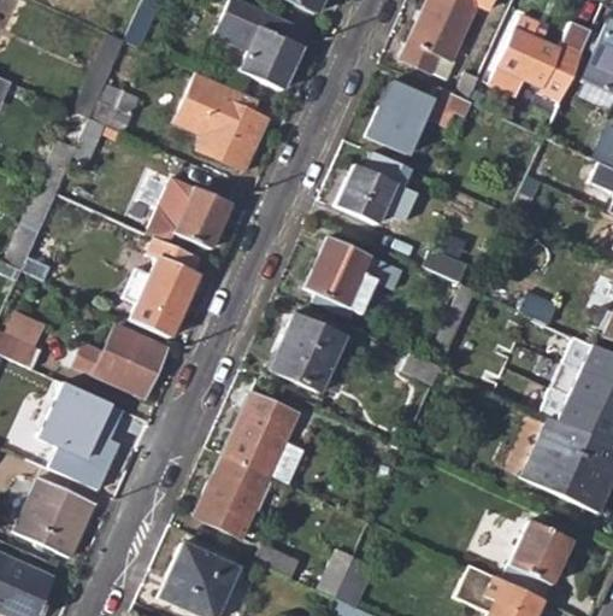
[(129,0),(113,35),(125,40),(145,0),(129,0)]
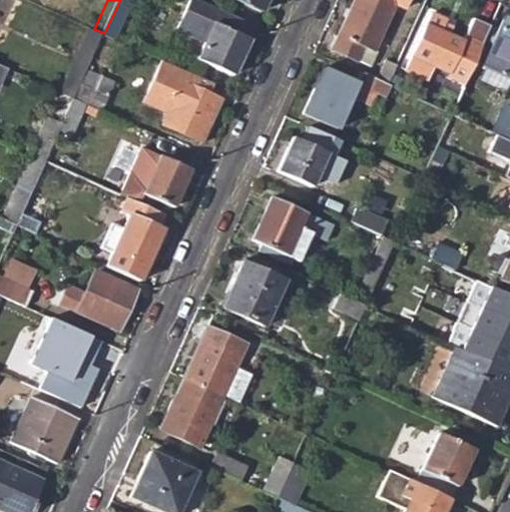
[(120,0),(104,33),(117,39),(135,0),(120,0)]
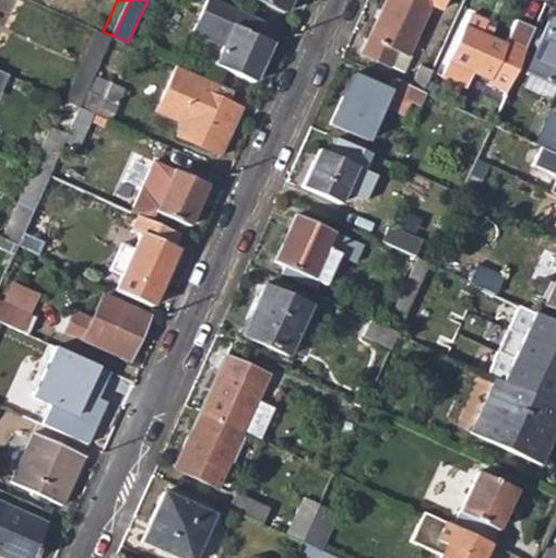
[(280,27),(217,0),(208,0),(194,32),(225,45),(216,64),(249,79),(255,66),(261,69),(280,27)]
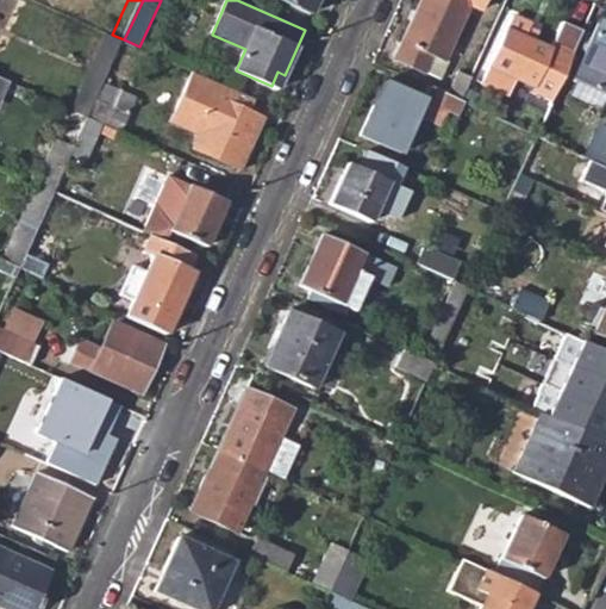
[(282,0),(313,13),(319,0),(282,0)]
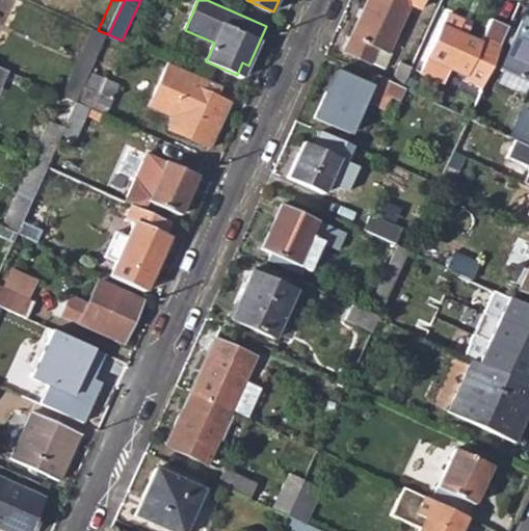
[(369,0),(346,50),(386,69),(393,53),(389,51),(412,1),(408,0),(369,0)]
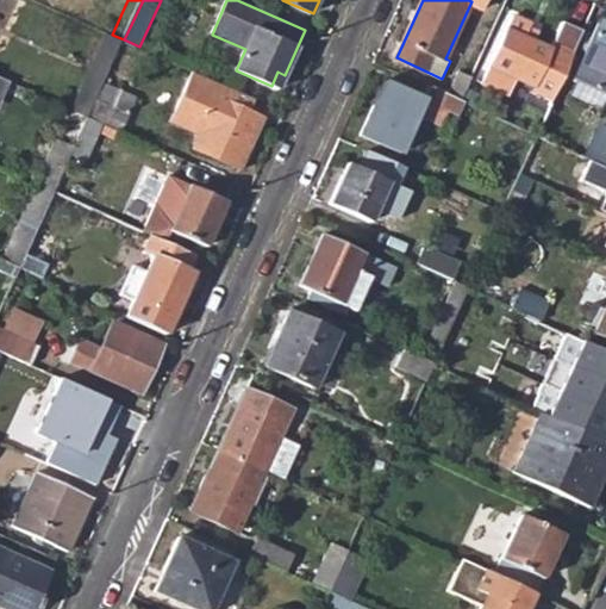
[(516,14),(491,67),(498,69),(491,85),(513,95),(520,80),(535,87),(533,91),(554,99),(586,29),(567,20),(554,48),(536,39),(528,36),(531,26),(533,23),(516,14)]
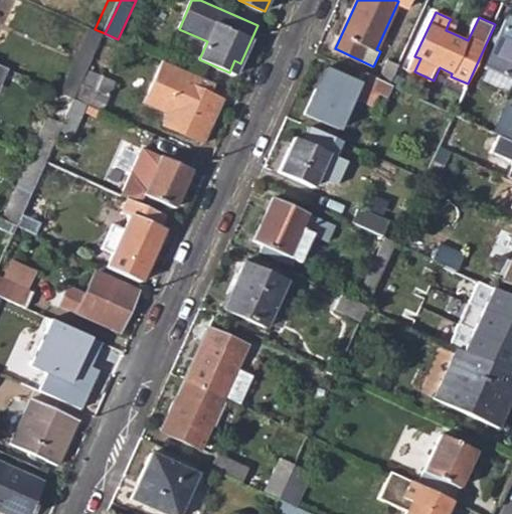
[(511,22),(508,20),(486,67),(488,68),(511,78),(511,22)]
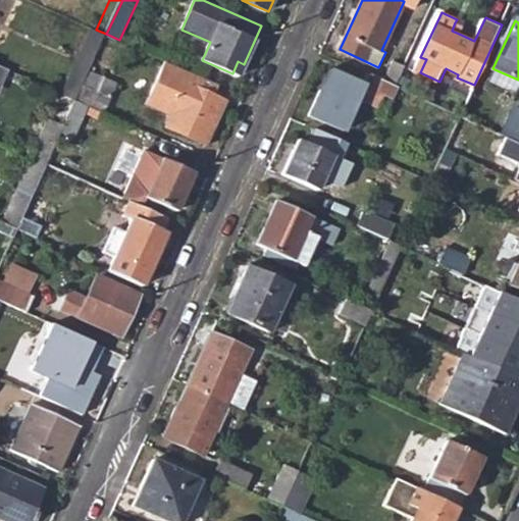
[(455,22),(452,31),(459,34),(462,27),(455,22)]
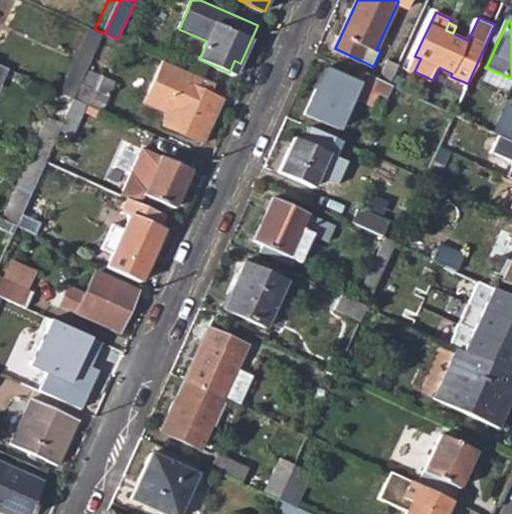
[(62,92),(76,98),(90,69),(105,33),(95,29),(92,28),(62,92)]
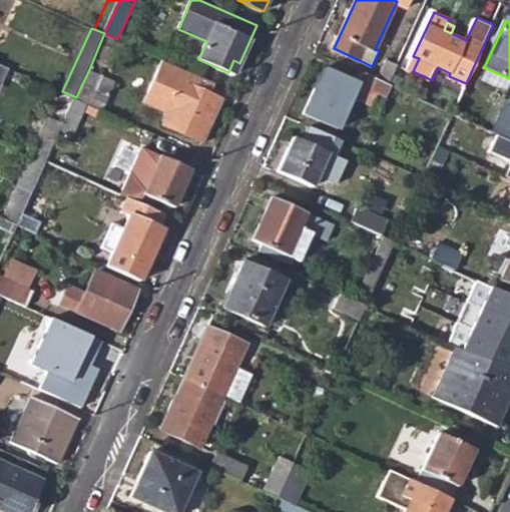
[(223,97),(210,91),(214,83),(163,60),(146,101),(169,111),(163,125),(204,143),(223,97)]
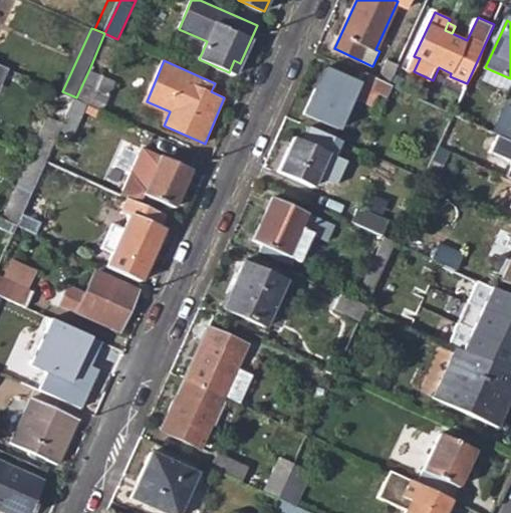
[(229,72),(234,75),(240,63),(234,60),(229,72)]
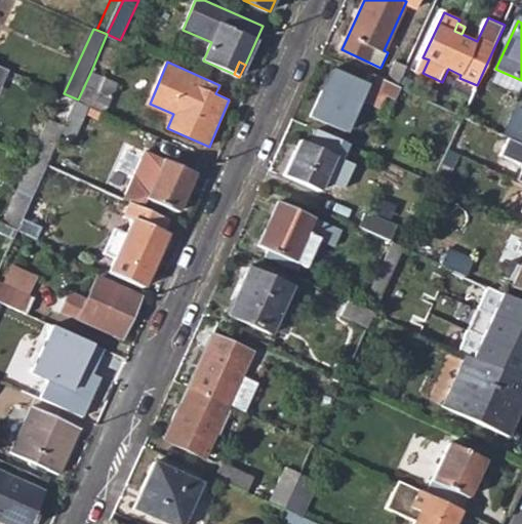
[(388,81),(398,86),(402,77),(407,67),(396,63),(388,81)]
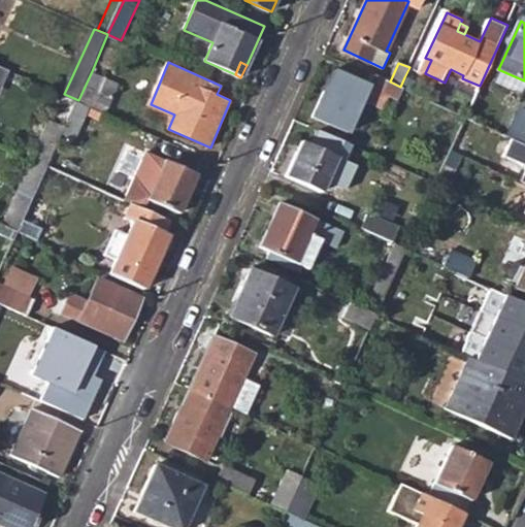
[(0,93),(11,70),(0,65),(0,93)]
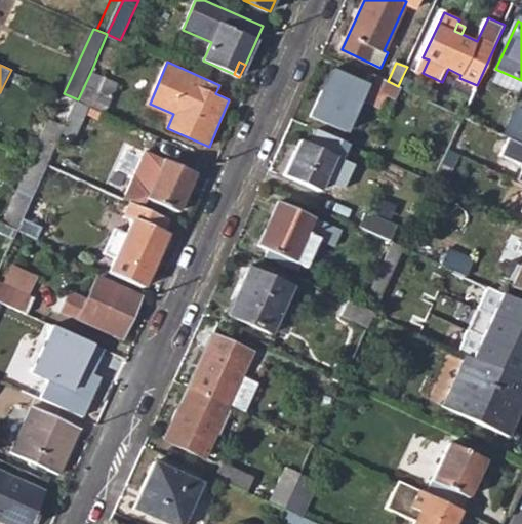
[(324,90),(328,91),(338,71),(333,69),(324,90)]
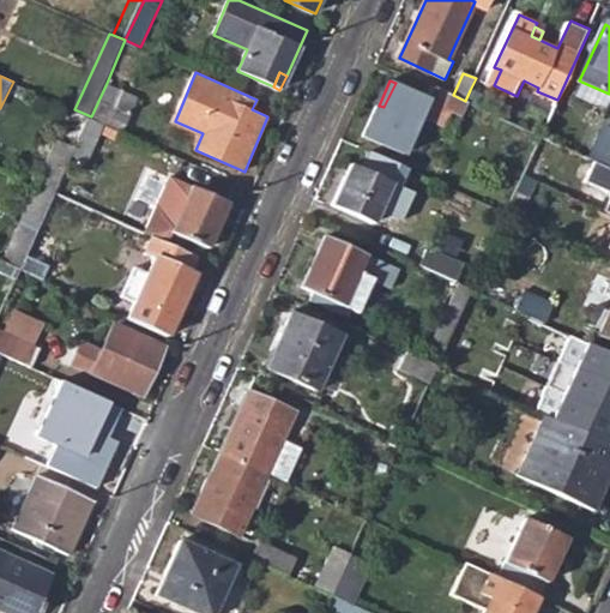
[(609,94),(581,82),(574,96),(604,109),(609,100),(609,94)]
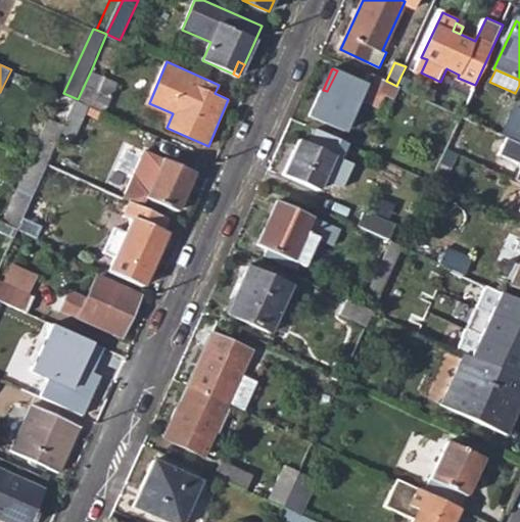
[(90,105),(106,112),(119,82),(91,70),(78,99),(90,105)]
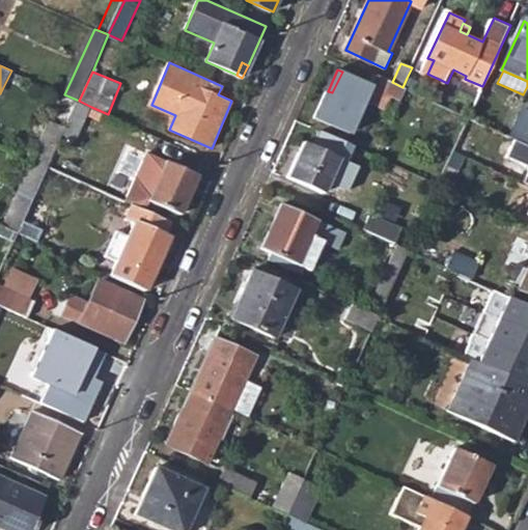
[(315,117),(351,134),(365,101),(385,109),(391,96),(400,100),(405,88),(403,87),(392,82),(377,76),(372,86),(342,72),(332,92),(328,91),(315,117)]
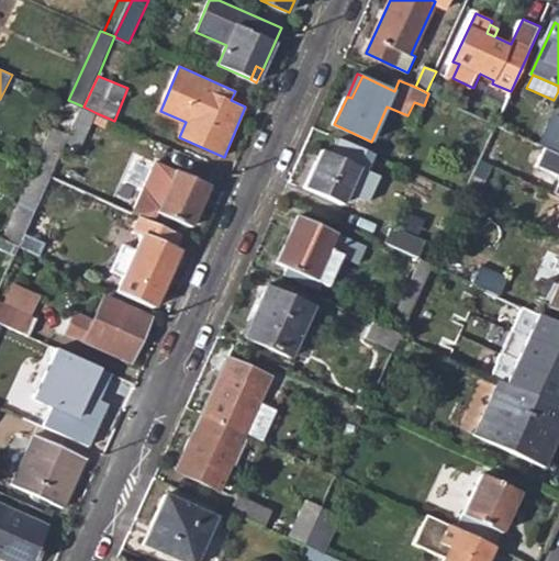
[(448,90),(431,82),(426,92),(428,93),(444,100),(448,90)]
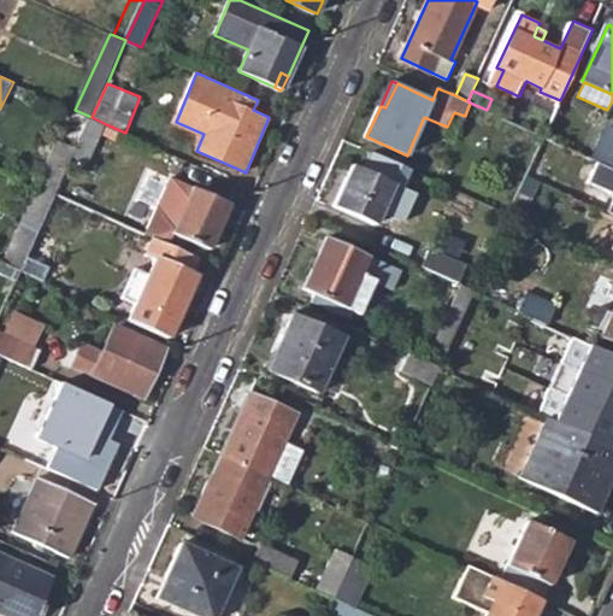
[(447,127),(459,132),(465,116),(454,112),(447,127)]
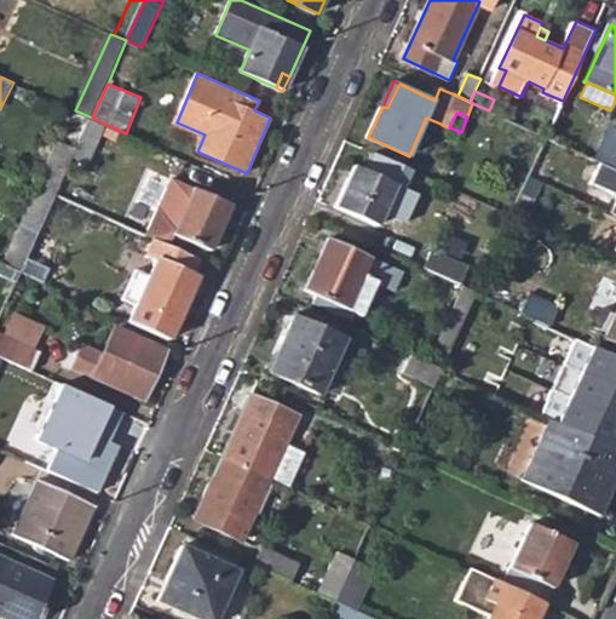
[(74,156),(90,164),(107,125),(92,118),(78,148),(74,156)]
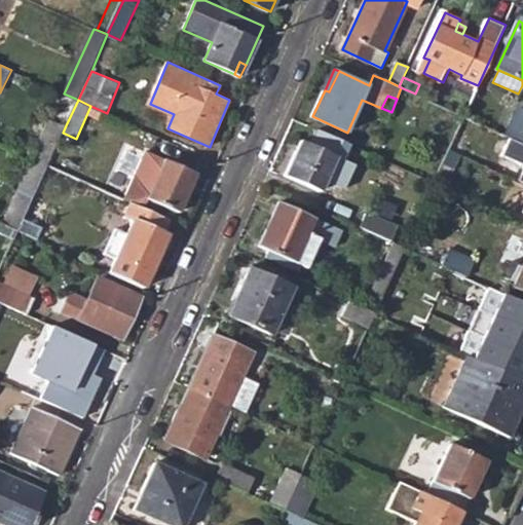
[(506,136),(522,143),(522,107),(519,106),(506,136)]
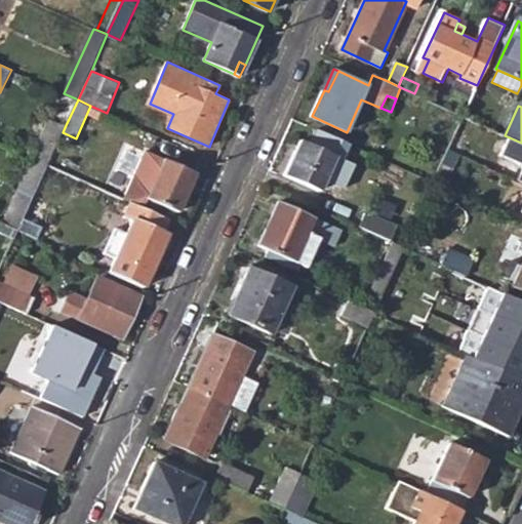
[(33,158),(47,165),(63,132),(66,125),(49,118),(33,158)]
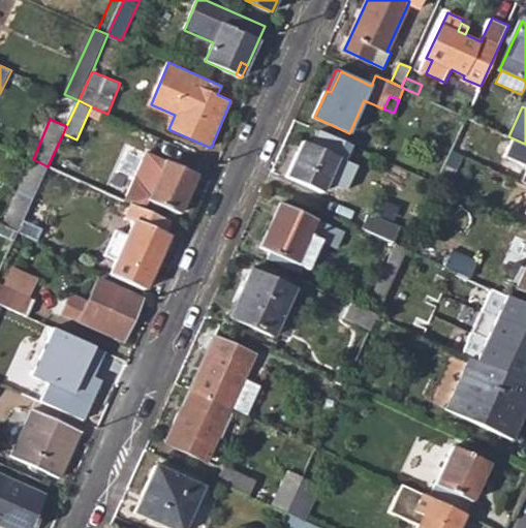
[(369,150),(377,153),(382,140),(375,137),(369,150)]
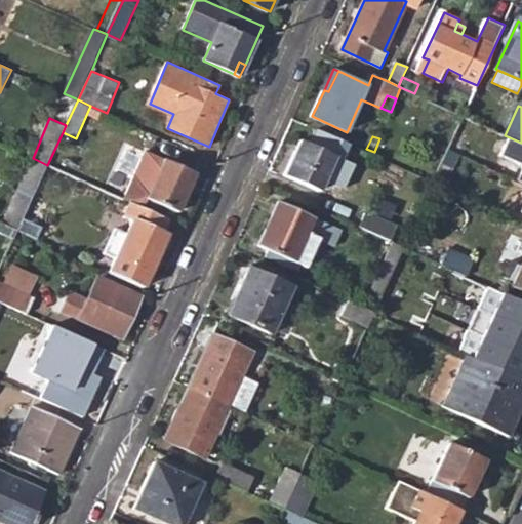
[(285,174),(321,191),(336,156),(302,139),(285,174)]
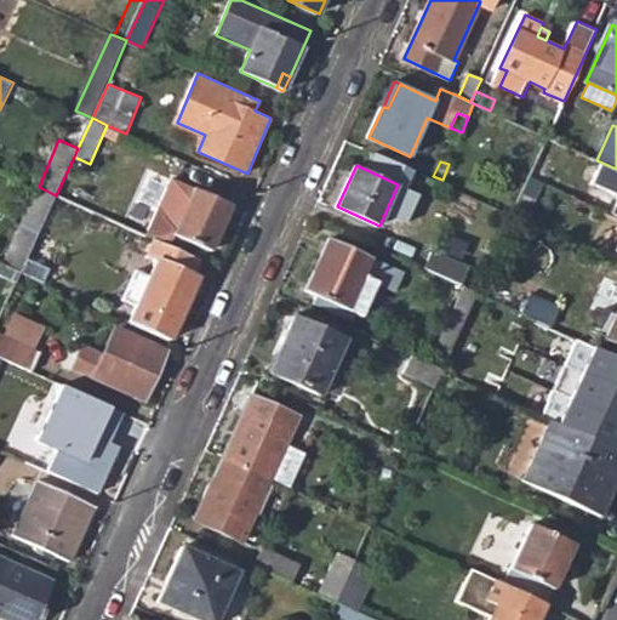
[(521,194),(536,202),(544,183),(530,176),(521,194)]
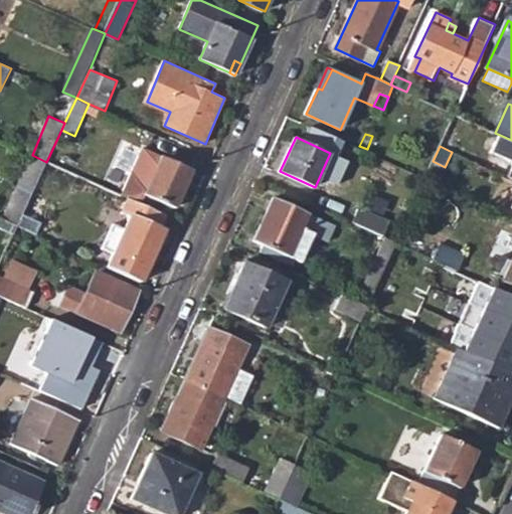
[(333,151),(318,184),(330,189),(345,156),(333,151)]
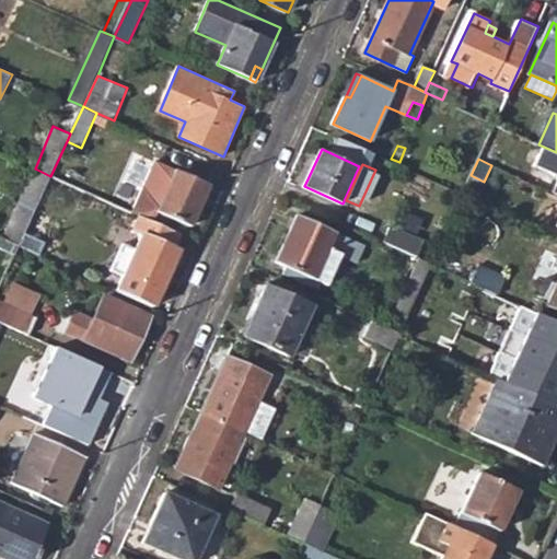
[(3,239),(19,246),(25,232),(50,176),(35,169),(3,239)]
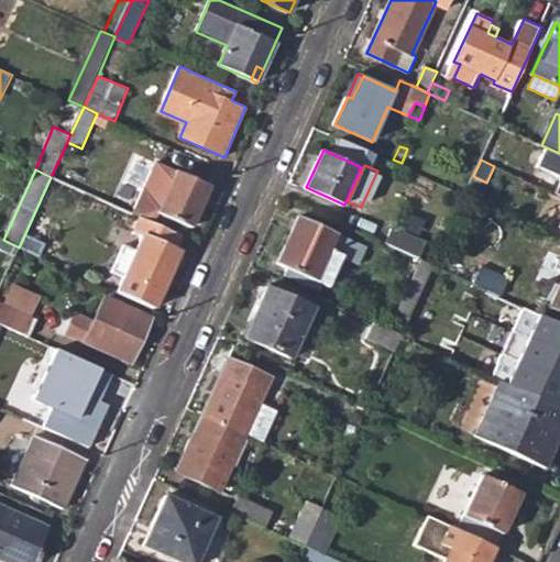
[(191,229),(210,187),(177,172),(166,198),(146,189),(134,215),(139,217),(154,224),(158,213),(191,229)]
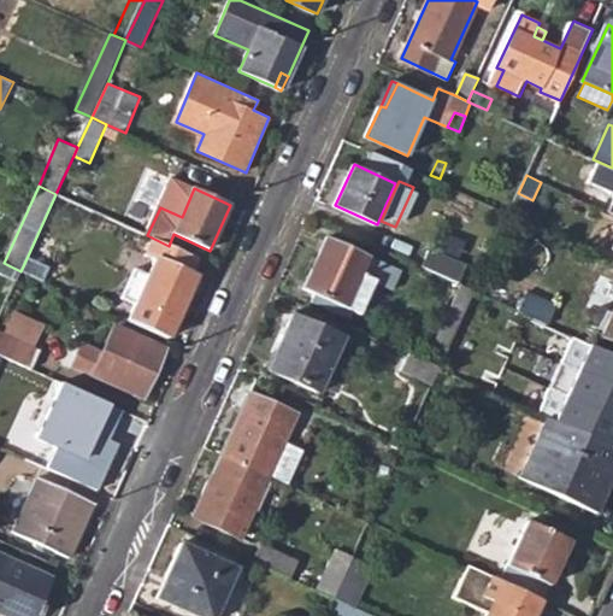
[(304,289),(316,294),(312,303),(348,317),(352,310),(361,314),(377,277),(363,271),(370,253),(326,235),(304,289)]
